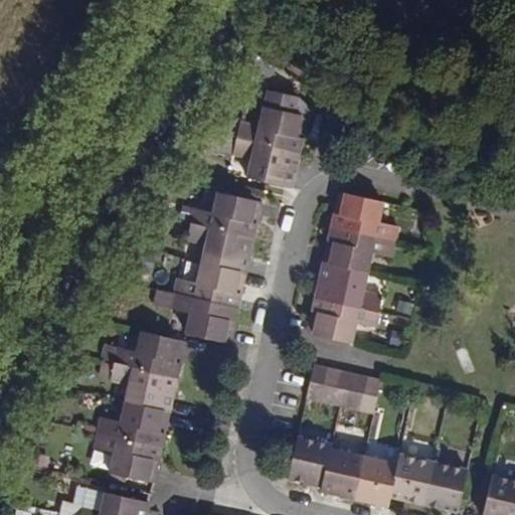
[(301,95),(268,88),(265,103),(298,110),(301,95)]
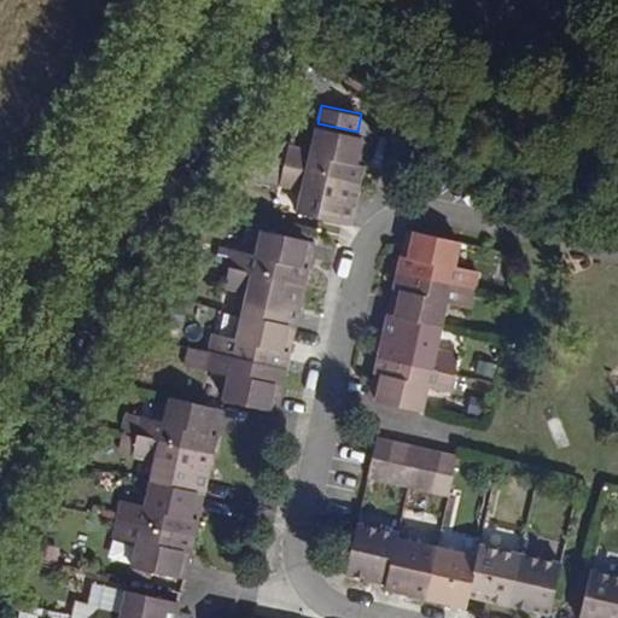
[(367,139),(315,128),(310,153),(287,149),(279,185),(303,190),(298,213),(348,223),(367,139)]
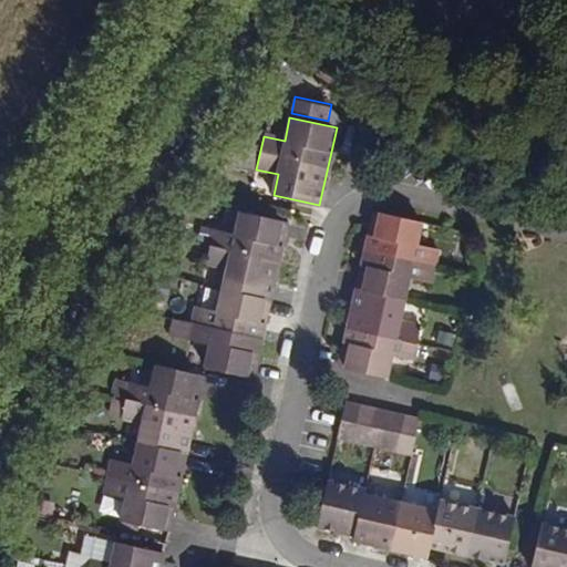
[(287,223),(240,213),(236,234),(215,229),(212,245),(207,263),(227,267),(218,310),(195,305),(191,322),(171,318),(167,336),(212,346),(207,369),(254,379),(287,223)]
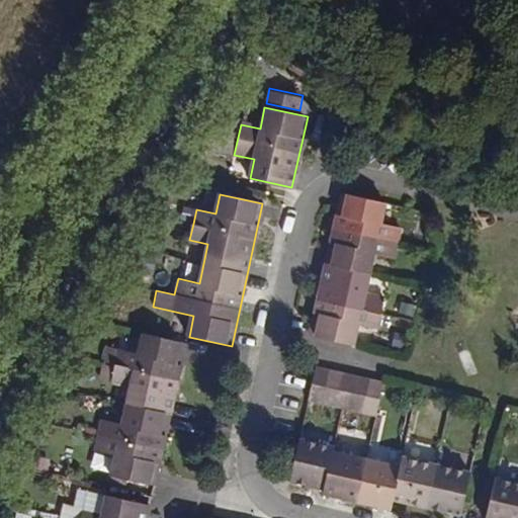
[(385,204),(342,194),(310,337),(353,347),(357,326),(376,330),(383,297),(365,293),(374,256),(392,259),(399,227),(381,223),(385,204)]
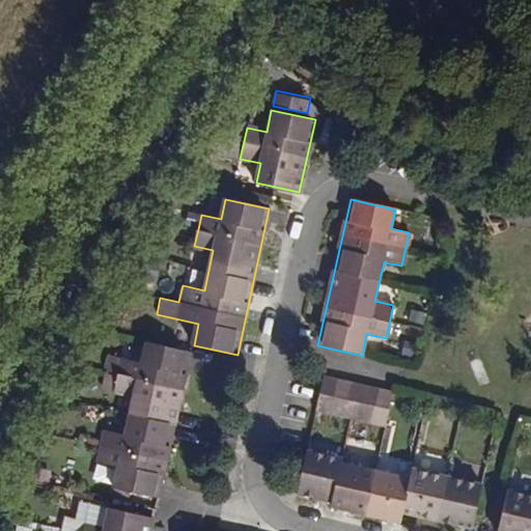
[(201,215),(191,212),(188,227),(198,229),(201,215)]
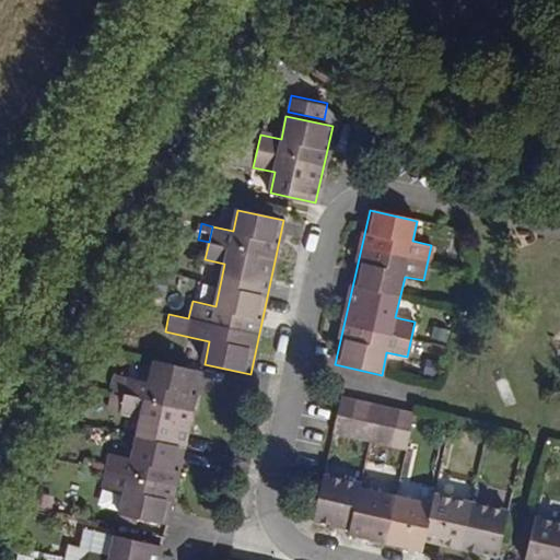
[(200,372),(154,361),(149,384),(127,378),(120,410),(141,416),(131,461),(111,456),(103,487),(124,492),(119,514),(165,525),(200,372)]
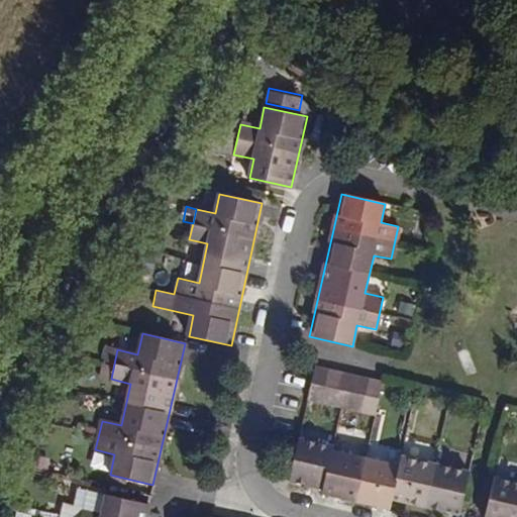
[(117,349),(107,347),(101,377),(111,379),(117,349)]
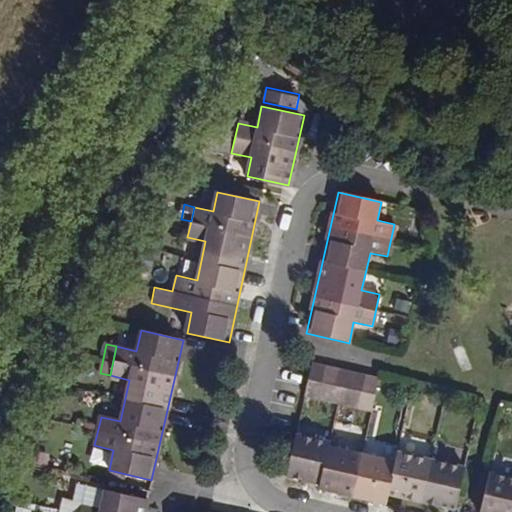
[(379,378),(311,363),(304,396),(371,411),(379,378)]
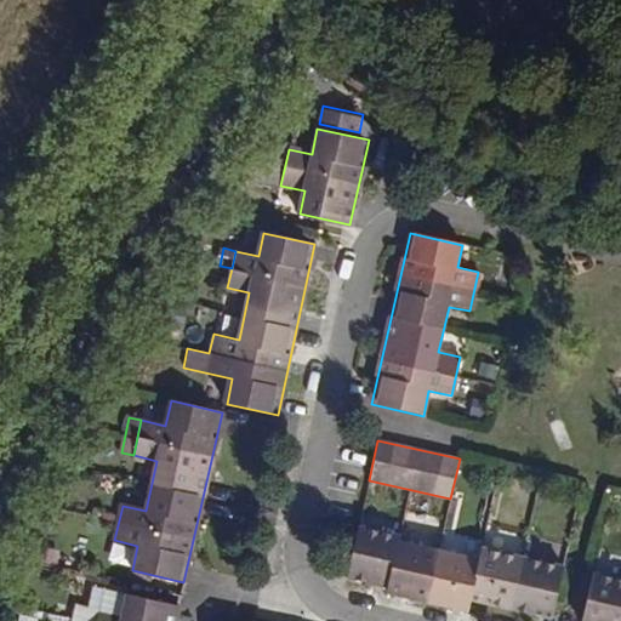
[(399,537),(357,528),(346,577),(386,586),(385,592),(468,611),(471,600),(551,619),(563,568),(482,550),(479,560),(398,542),(399,537)]
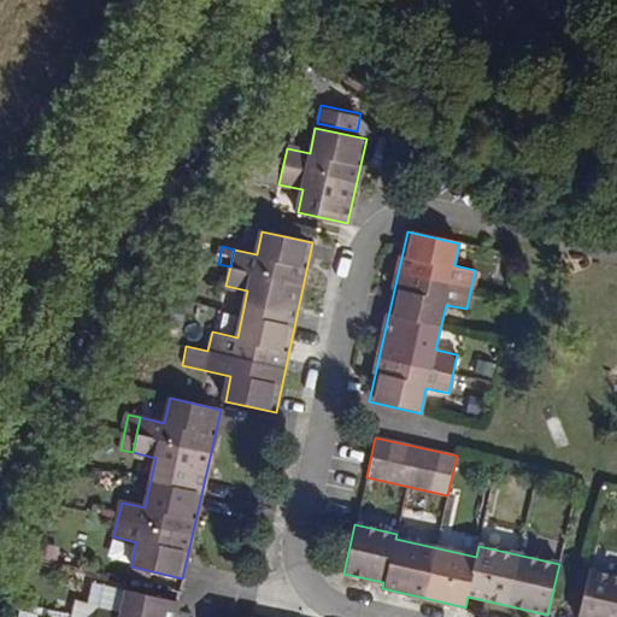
[(57,564),(62,547),(36,540),(31,557),(57,564)]
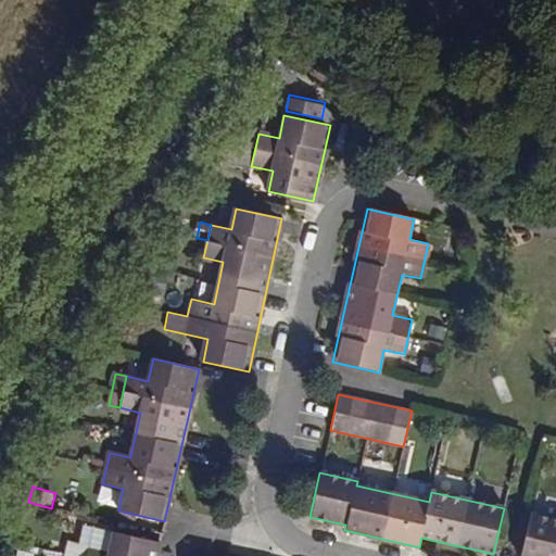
[(555,555),(555,520),(531,515),(520,555),(555,555)]
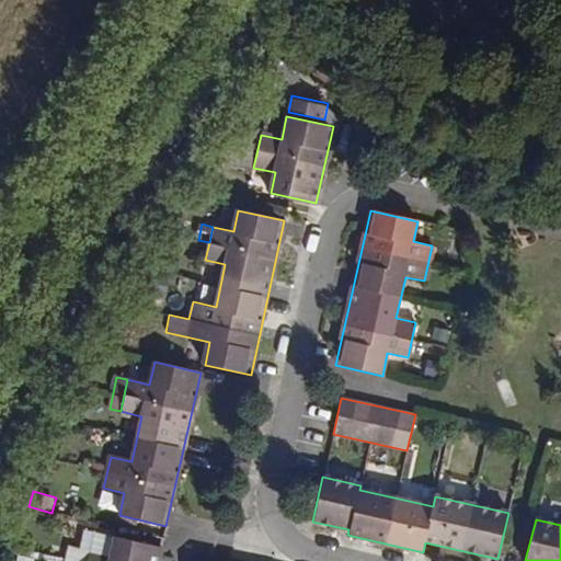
[(78,547),(69,545),(65,560),(84,560),(87,554),(107,559),(112,536),(81,528),(78,547)]
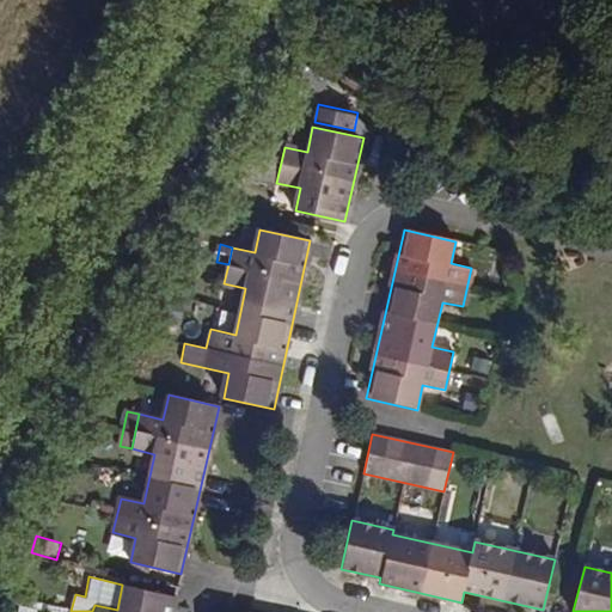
[(122,585),(117,610),(95,605),(92,611),(171,611),(175,595),(122,585)]
